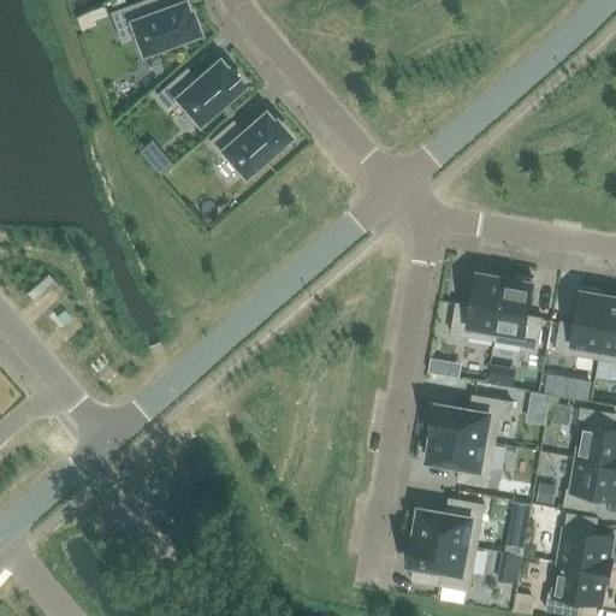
[(183,3),(171,6),(167,0),(143,0),(128,6),(107,13),(118,42),(136,36),(143,52),(147,51),(149,55),(167,48),(165,43),(196,33),(190,13),(187,13),(183,3)]
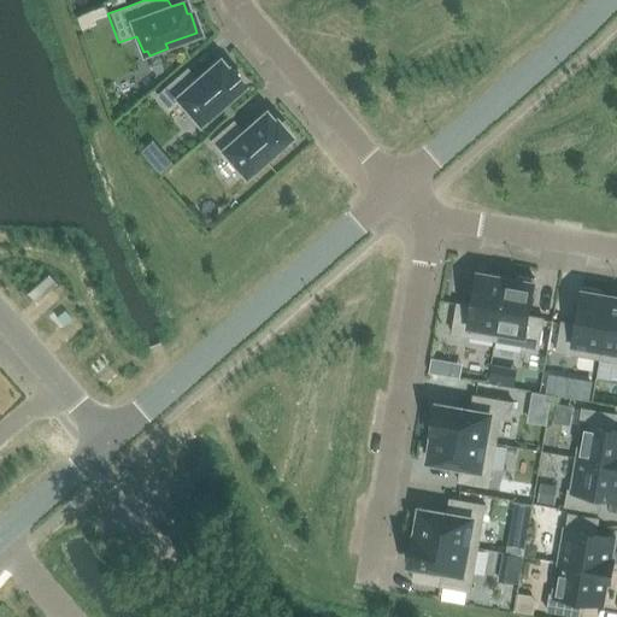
[(103,7),(90,11),(93,18),(105,13),(103,7)]
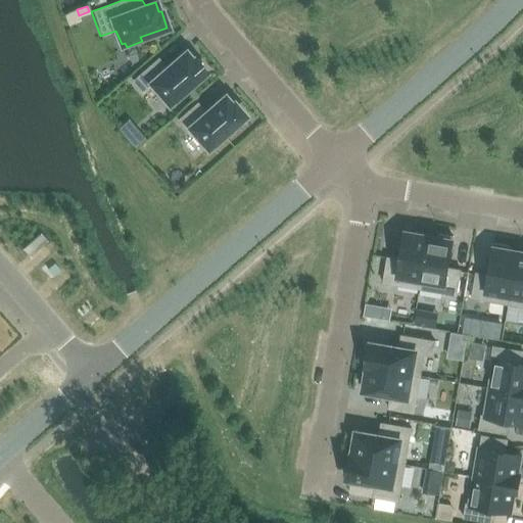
[(184,90),(205,72),(194,58),(192,60),(186,52),(167,68),(158,58),(133,81),(142,92),(151,84),(169,103),(172,101),(175,104),(187,93),(184,90)]
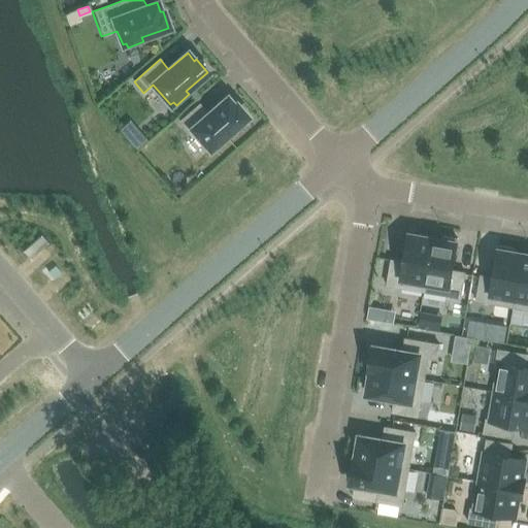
[(248,117),(235,104),(234,105),(227,97),(207,113),(199,104),(179,121),(189,132),(192,129),(209,150),(248,117)]
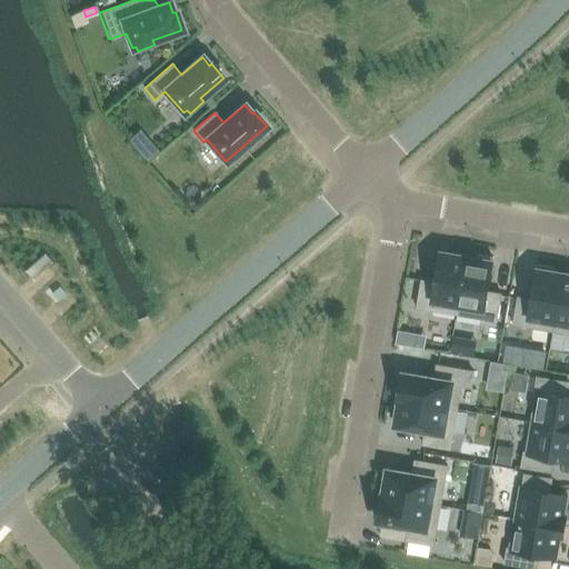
[(151,141),(139,152),(147,160),(158,150),(151,141)]
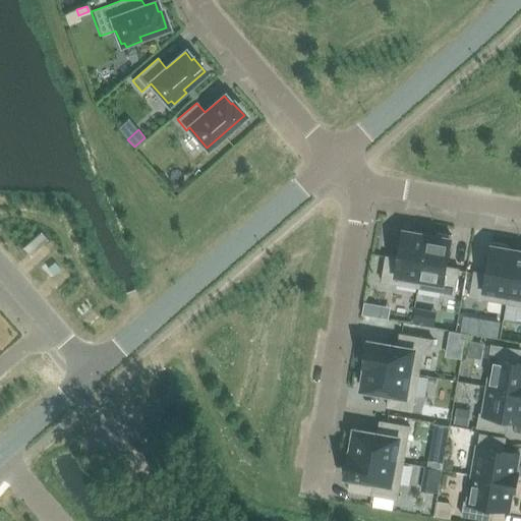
[(22,248),(29,255),(42,244),(48,240),(41,232),(22,248)]
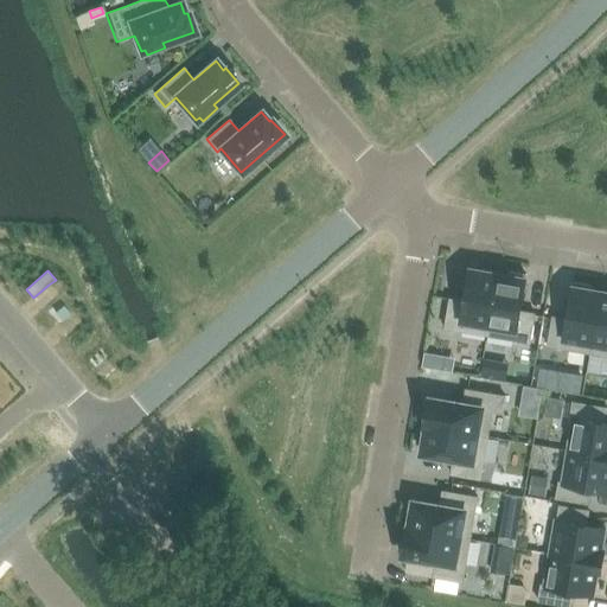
[(487,336),(498,274),(496,274),(494,275),(471,270),(465,301),(451,299),(445,328),(487,336)]
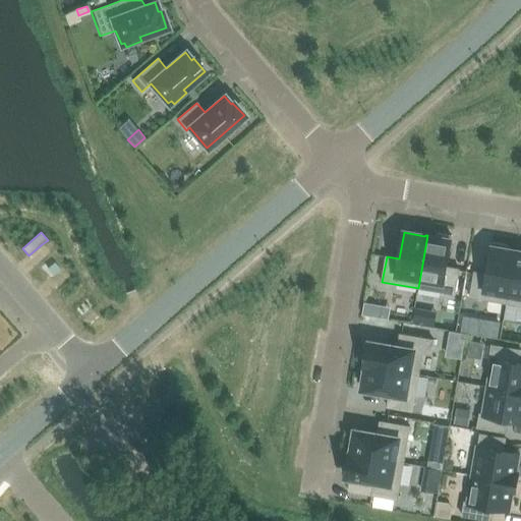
[(429,235),(427,235),(418,288),(454,294),(459,269),(446,267),(451,236),(437,233),(436,237),(429,236),(429,235)]
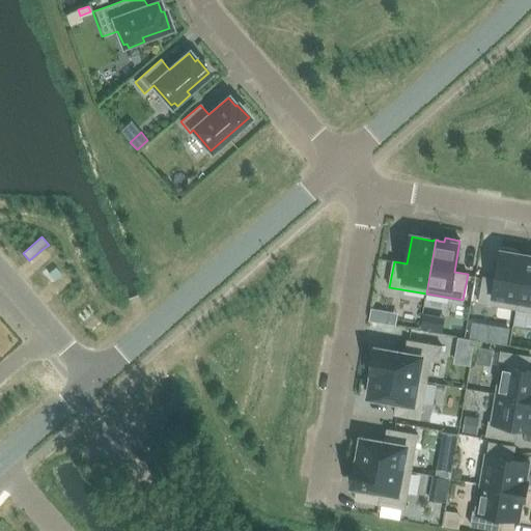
[(516,309),(526,255),(524,255),(516,254),(518,250),(503,248),(498,279),(484,277),(480,303),(516,309)]
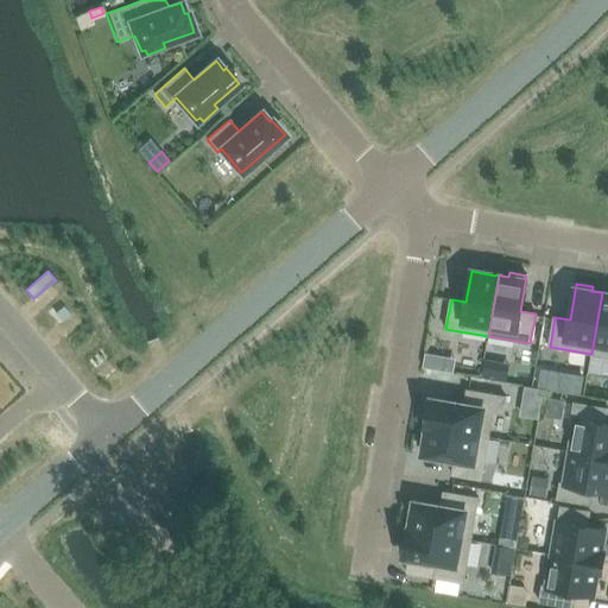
[(605,292),(602,292),(591,354),(607,356),(607,293),(605,293),(605,292)]
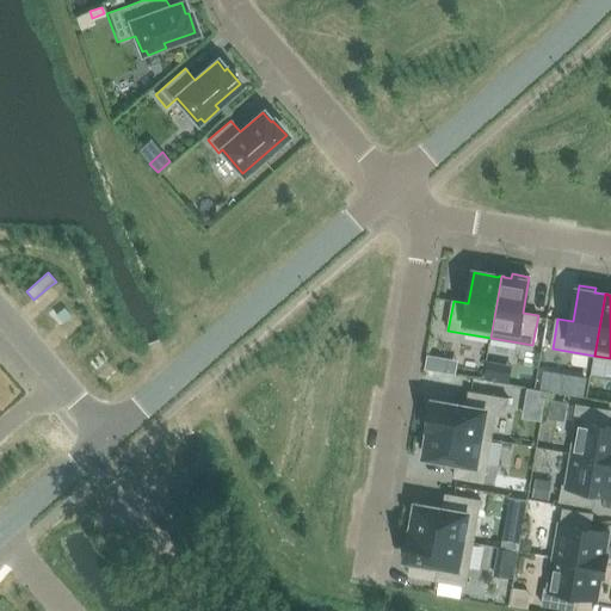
[(544,371),(542,388),(581,395),(585,377),(544,371)]
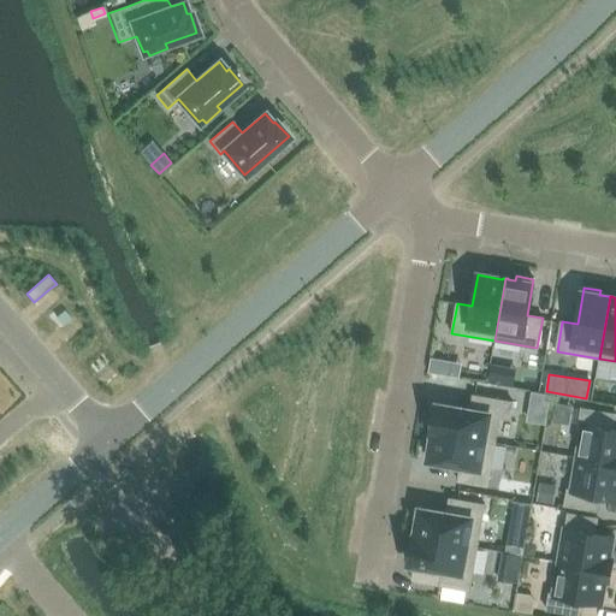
[(531,391),(529,402),(548,404),(549,394),(531,391)]
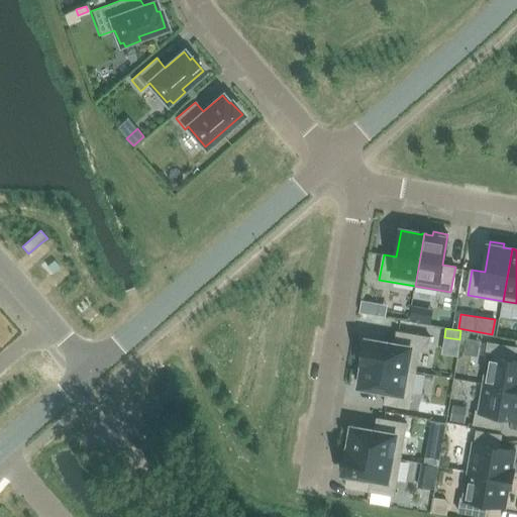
[(367,339),(363,367),(415,376),(419,349),(427,350),(429,337),(397,331),(395,344),(367,339)]
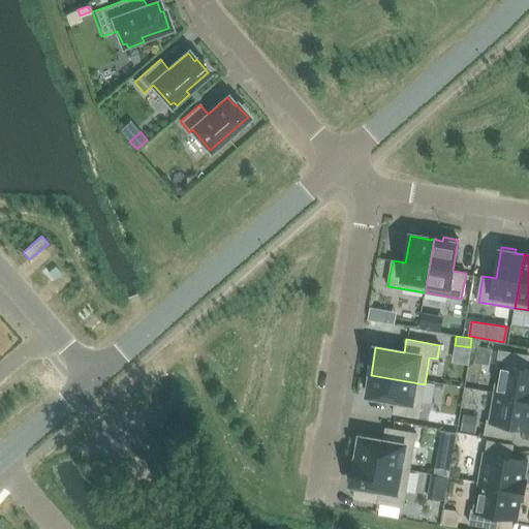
[(473,339),(470,355),(483,358),(486,341),(473,339)]
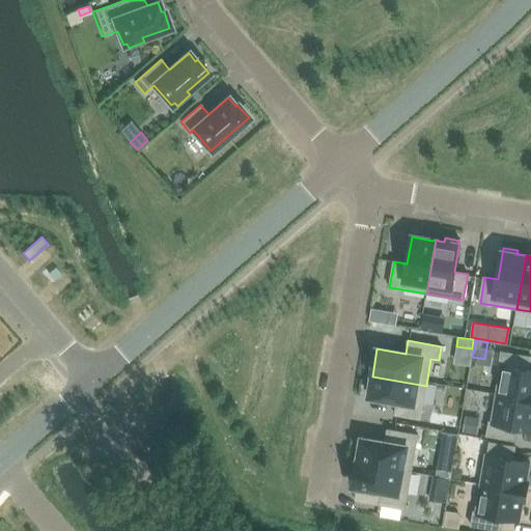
[(501,366),(496,394),(530,399),(530,369),(528,369),(530,357),(501,352),(498,366),(501,366)]
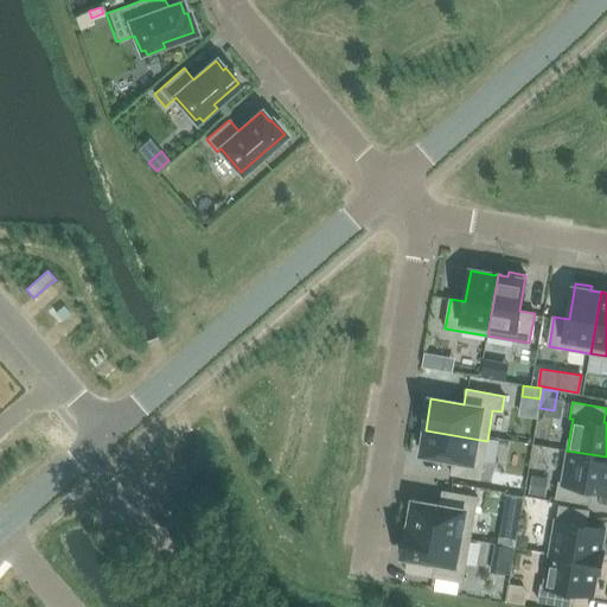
[(487,441),(426,430),(421,453),(454,459),(452,474),(480,479),(487,441)]
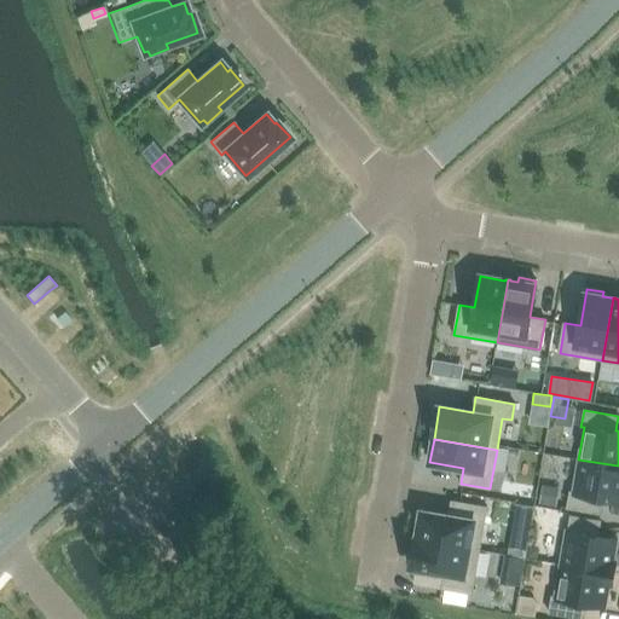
[(618,466),(578,460),(573,491),(570,491),(567,508),(601,514),(605,498),(618,501),(618,466)]
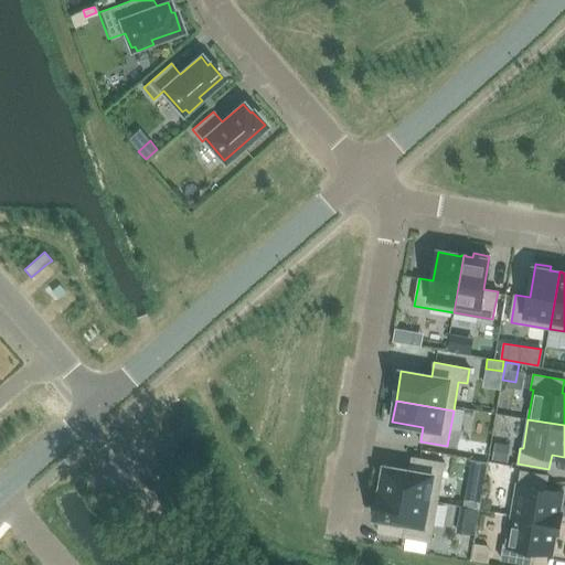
[(504,462),(508,445),(496,441),(492,459),(504,462)]
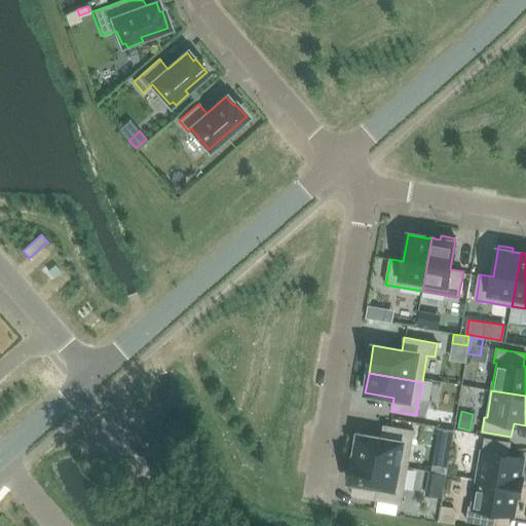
[(354,456),(407,465),(413,430),(388,426),(386,440),(358,435),(354,456)]
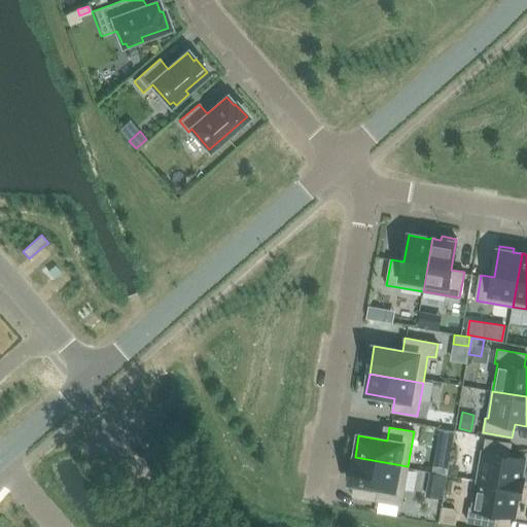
[(453,436),(454,430),(440,428),(438,434),(453,436)]
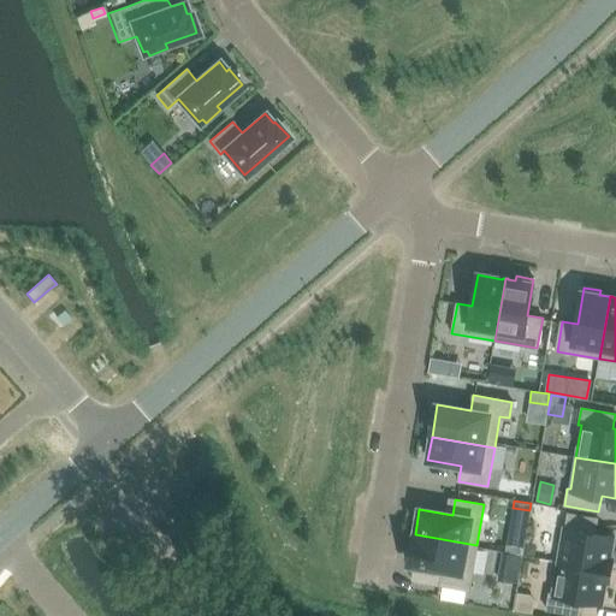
[(557,562),(608,570),(609,564),(611,564),(612,557),(610,557),(614,537),(594,533),(597,517),(568,513),(566,528),(563,528),(557,562)]
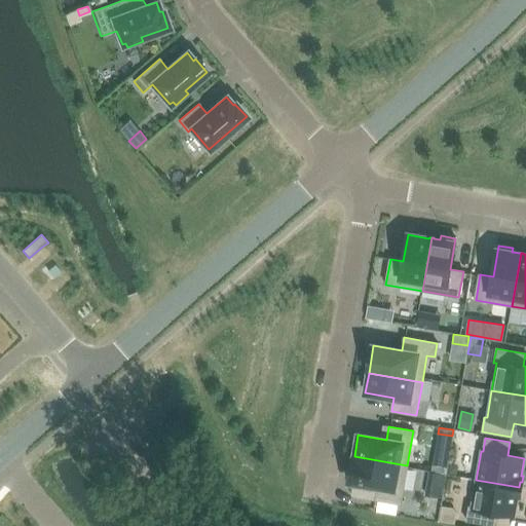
[(445,474),(449,452),(435,450),(430,471),(445,474)]
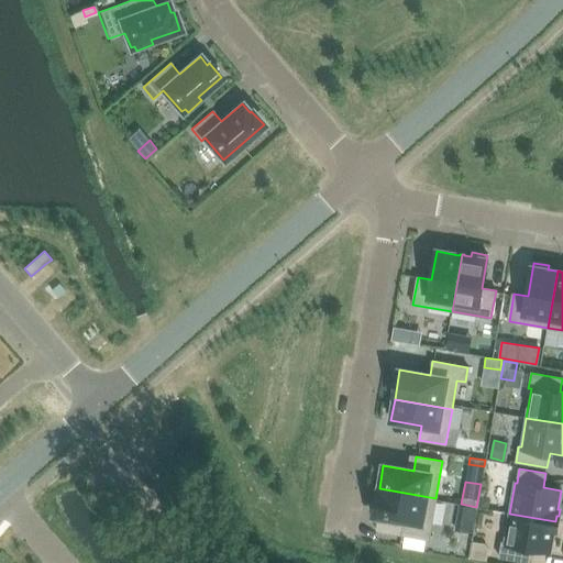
[(429,539),(435,498),(379,488),(378,494),(374,493),(371,510),(375,511),(374,516),(405,521),(403,534),(429,539)]
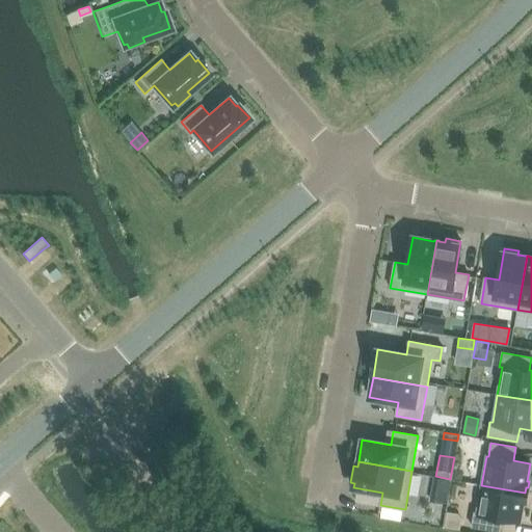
[(453,478),(461,480),(463,471),(454,470),(453,478)]
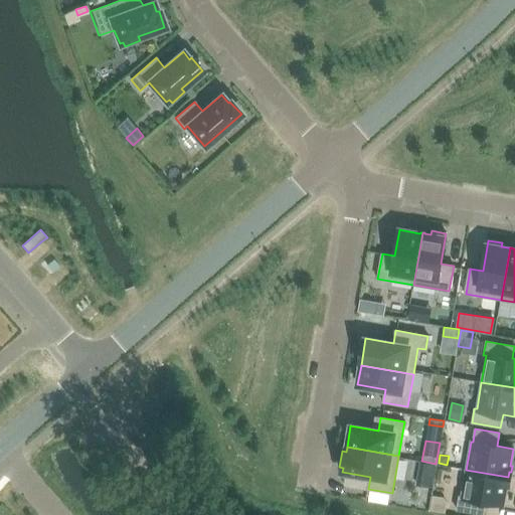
[(434,475),(436,465),(419,462),(417,472),(434,475)]
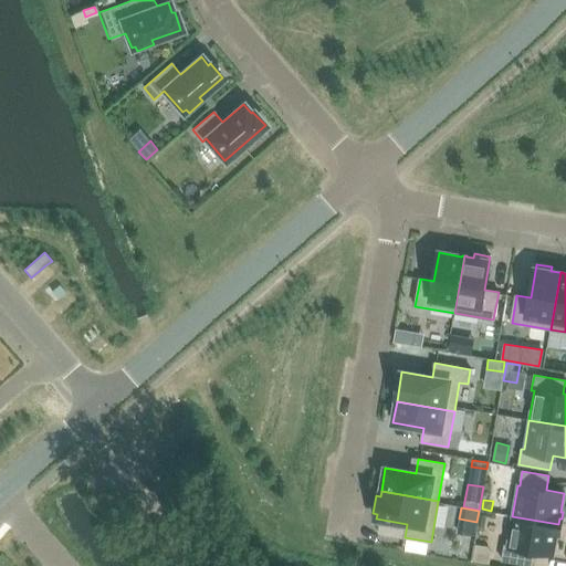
[(557,530),(558,524),(512,516),(506,545),(504,545),(501,561),(533,565),(535,552),(553,555),(556,536),(558,536),(559,530),(557,530)]
